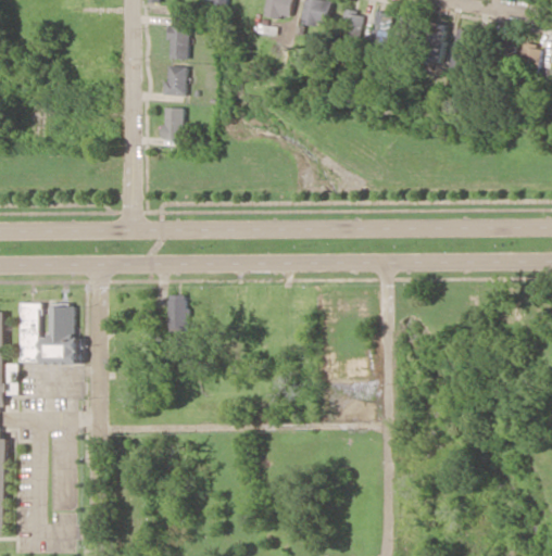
[(290,17),(291,0),(265,0),(264,15),(290,17)]
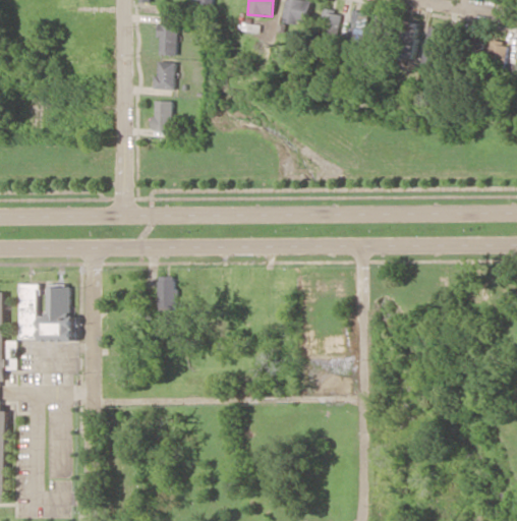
[(306,24),(308,0),(284,0),(281,21),(306,24)]
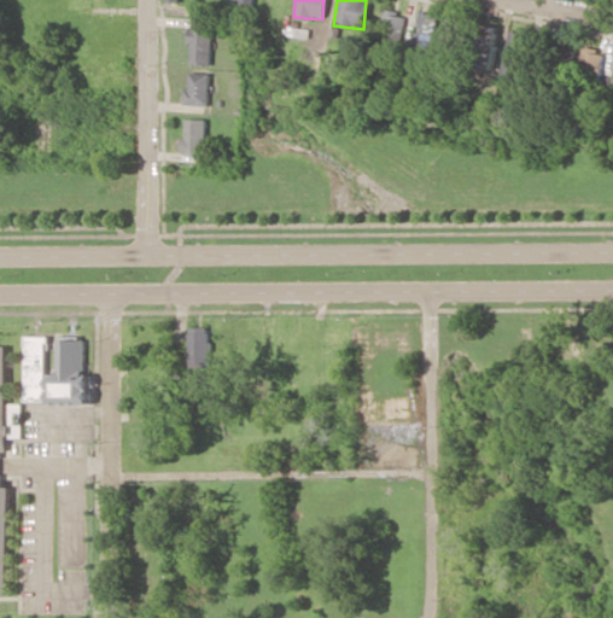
[(401,11),(380,10),(377,47),(397,50),(401,11)]
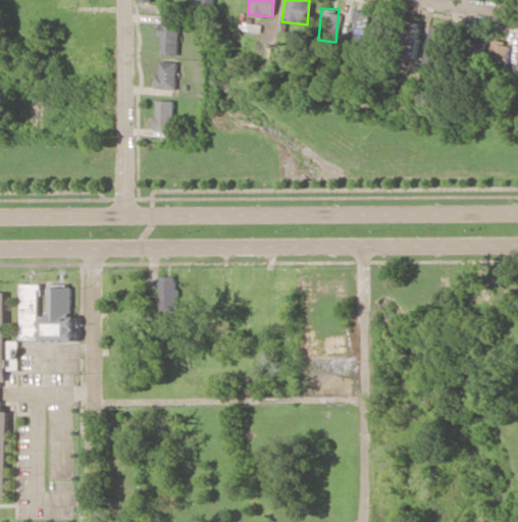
[(345,44),(360,47),(367,13),(352,9),(345,44)]
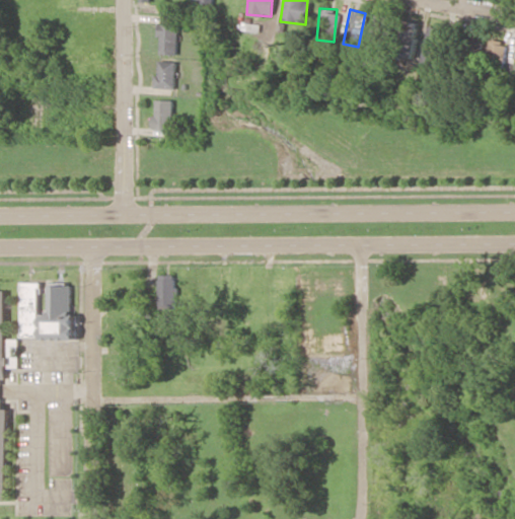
[(388,18),(372,15),(368,44),(384,47),(388,18)]
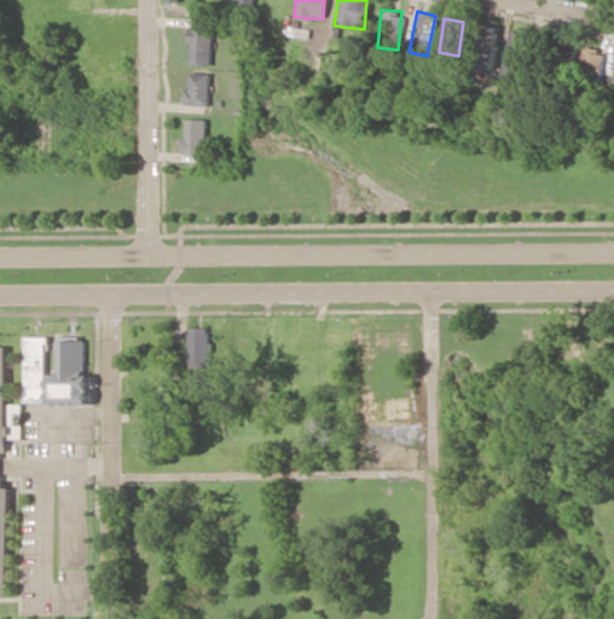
[(481,56),(494,56),(493,22),(470,23),(470,47),(481,47),(481,56)]
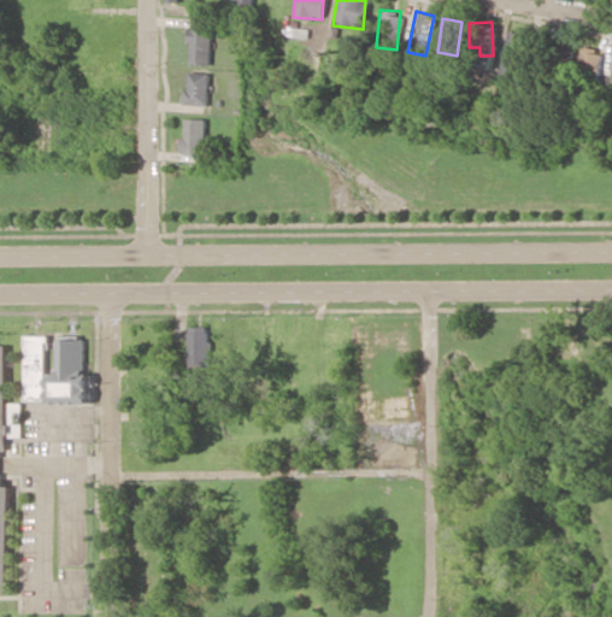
[(209,29),(186,28),(184,65),(207,65),(209,29)]
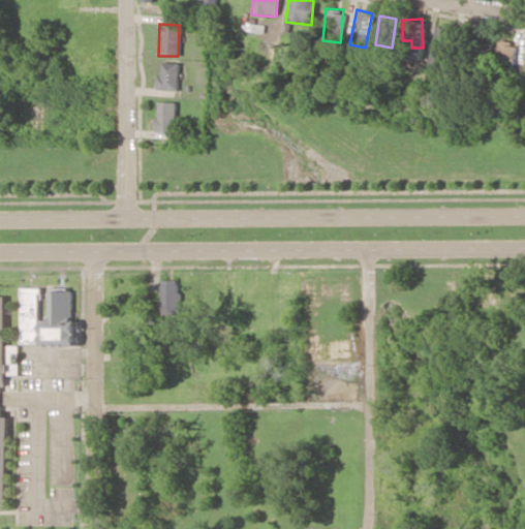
[(452,30),(432,27),(428,65),(446,68),(452,30)]
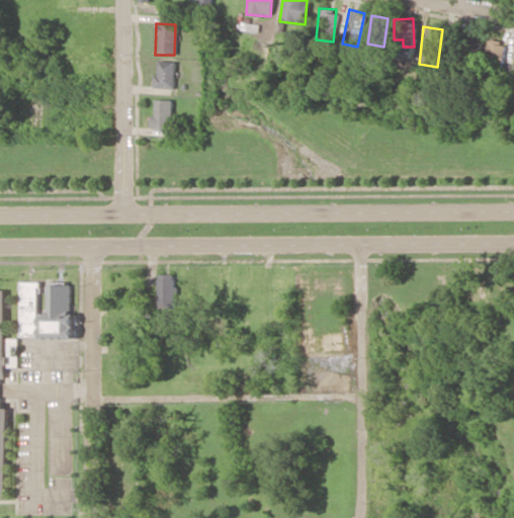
[(501,66),(502,41),(486,41),(485,65),(501,66)]
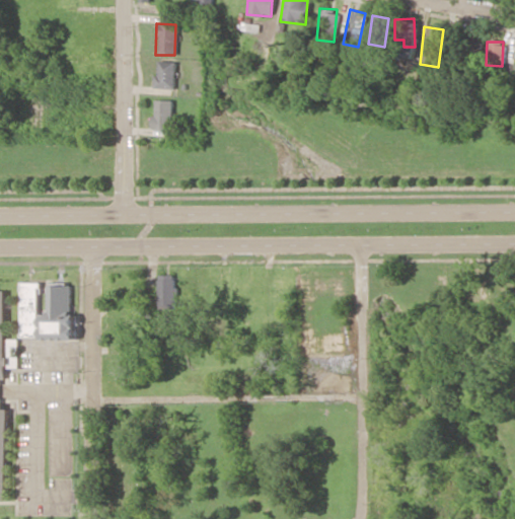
[(150,88),(172,89),(173,62),(155,61),(155,74),(151,74),(150,88)]
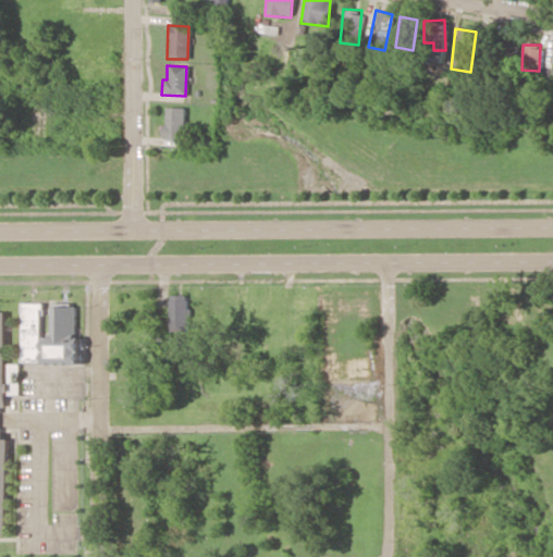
[(182,108),(161,107),(161,139),(182,139),(182,108)]
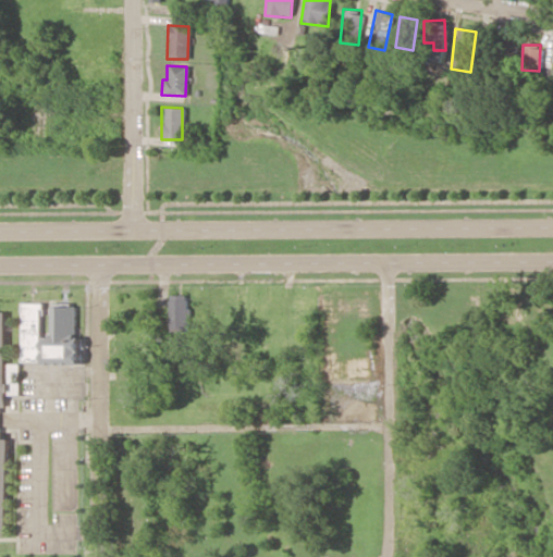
[(186,295),(169,295),(168,330),(185,331),(186,295)]
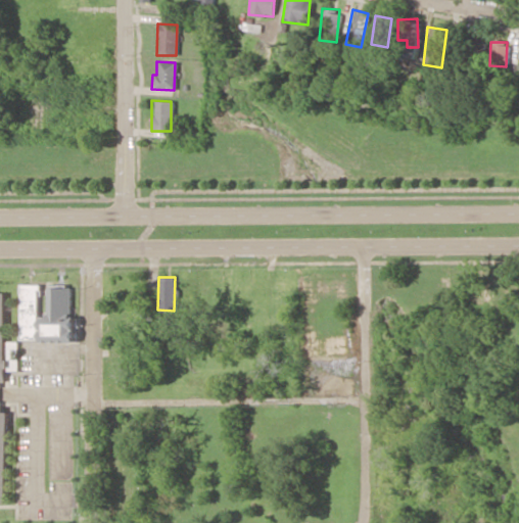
[(17,340),(36,340),(37,284),(18,284),(17,340)]
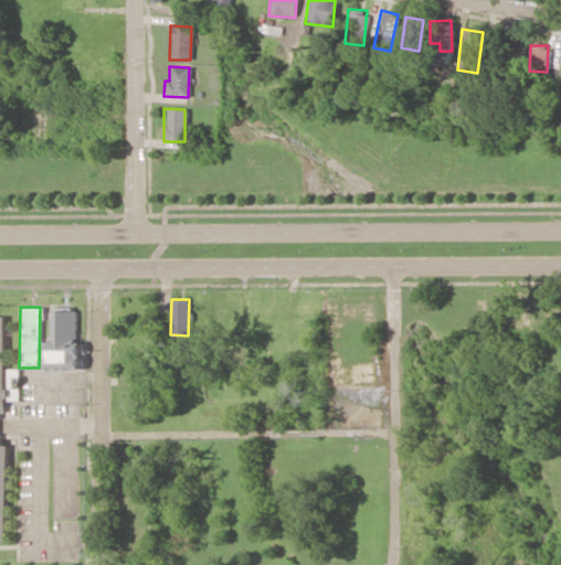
[(80,371),(81,343),(74,343),(75,311),(46,310),(45,370),(80,371)]
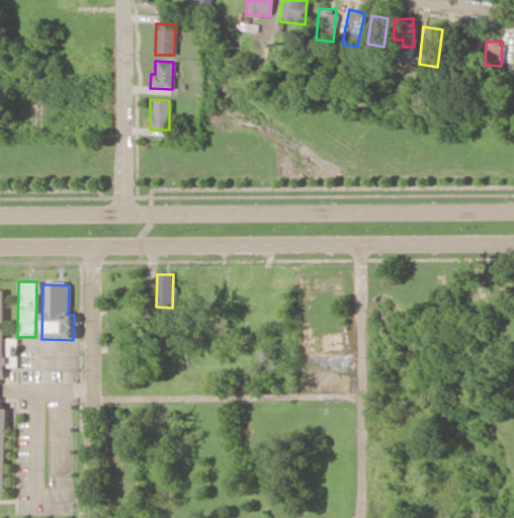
[(0,498),(4,499),(4,408),(0,408),(0,366),(15,366),(15,338),(4,338),(4,289),(0,289),(0,498)]
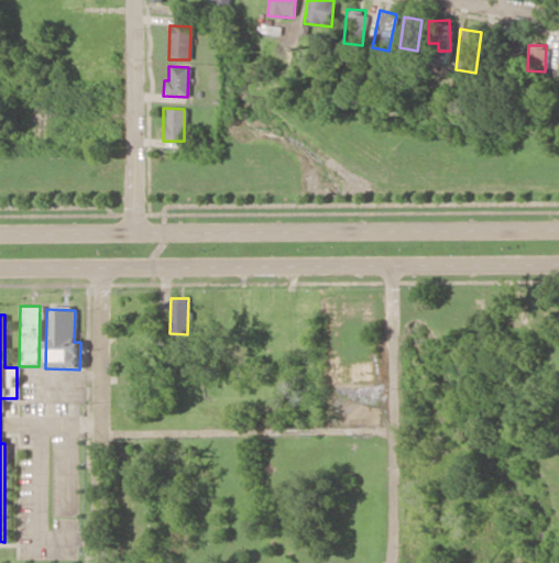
All buildings are outlined.
